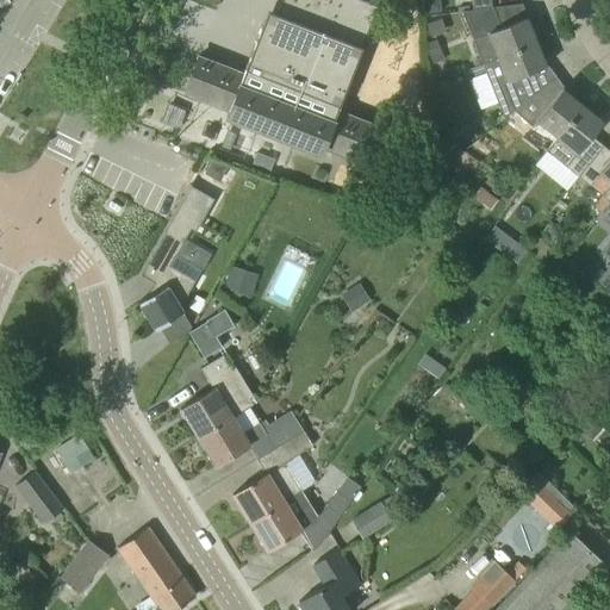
[(279,0),(275,13),(361,47),(374,8),(353,0),(279,0)]
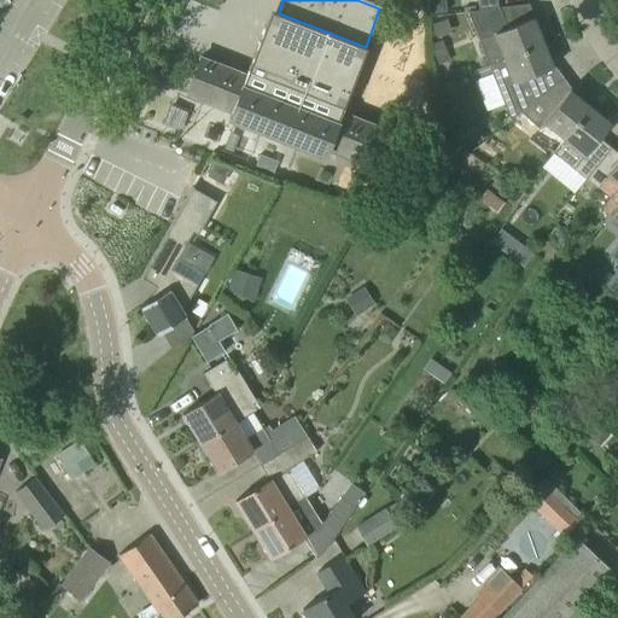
[(467,12),(489,65),(542,44),(532,18),(507,29),(500,10),(500,9),(500,7),(467,12)]
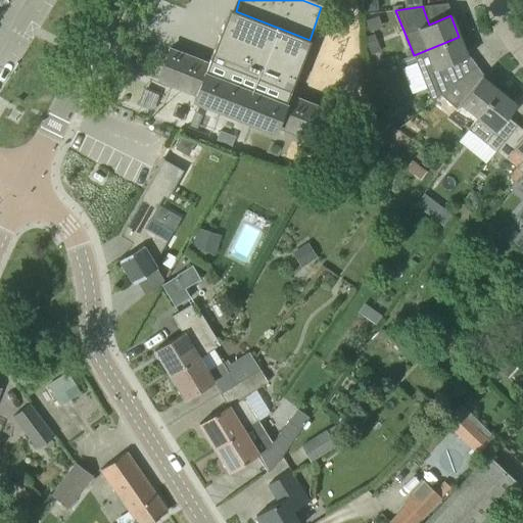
[(157,80),(196,95),(193,101),(274,133),(277,127),(315,141),(327,110),(288,95),(310,40),(236,11),(229,9),(208,63),(170,49),(157,80)]
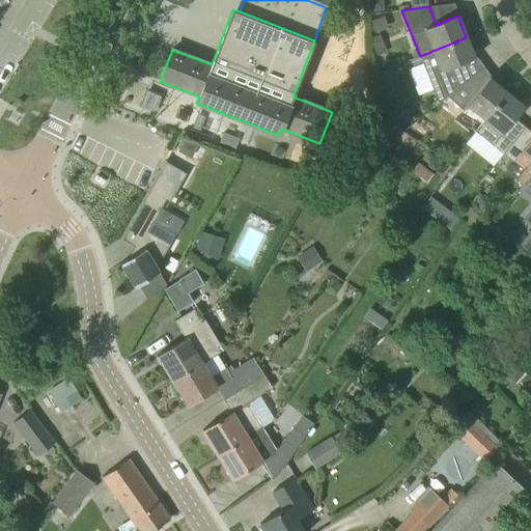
[(368,38),(374,56),(387,51),(380,34),(368,38)]
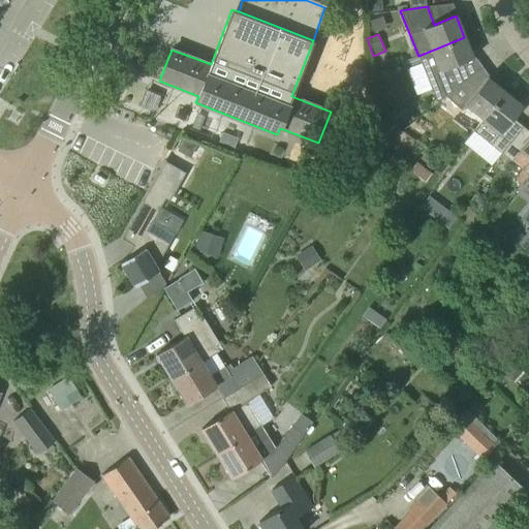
[(464,37),(418,56),(403,61),(406,69),(422,63),(437,101),(445,96),(465,81),(465,80),(459,64),(473,58),(464,37)]
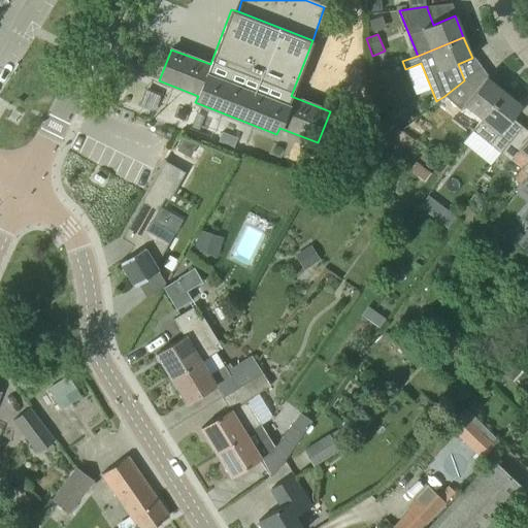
[(460,110),(464,105),(475,113),(466,125),(472,130),(504,92),(486,77),(476,90),(464,80),(444,96),(460,110)]
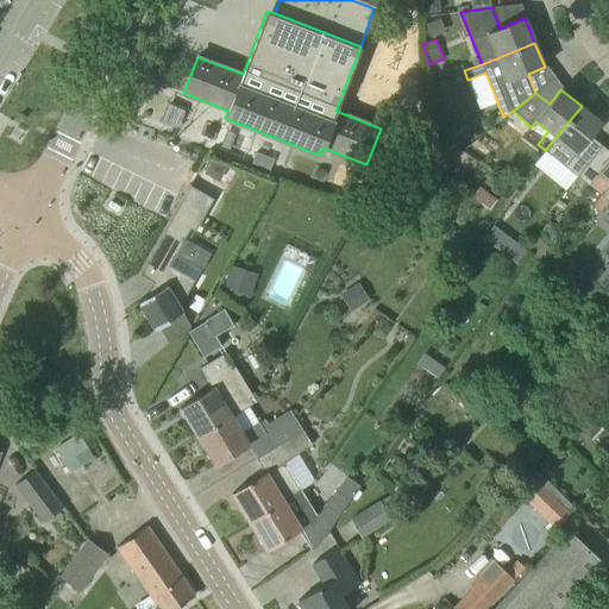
[(577,176),(602,145),(591,137),(602,123),(582,106),(545,150),(577,176)]
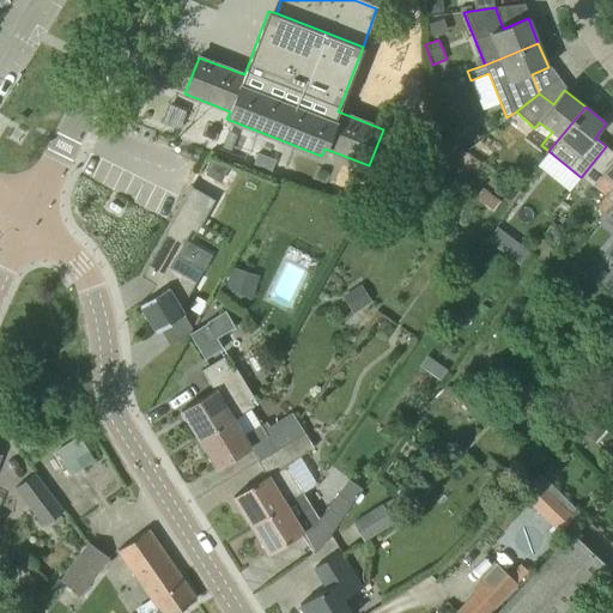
[(477,144),(469,150),(485,162),(491,153),(477,144)]
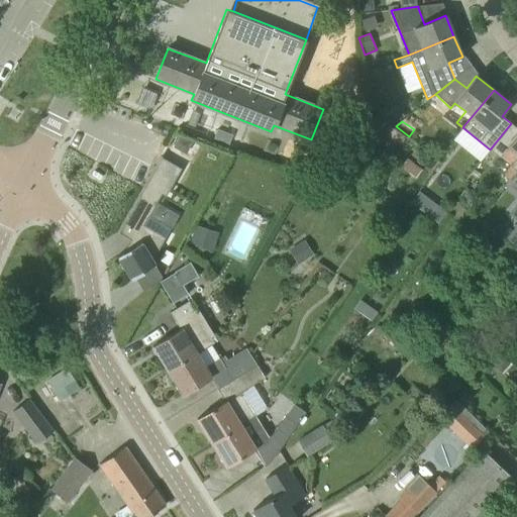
[(500,157),(516,171),(516,170),(516,128),(511,123),(490,149),(500,157)]
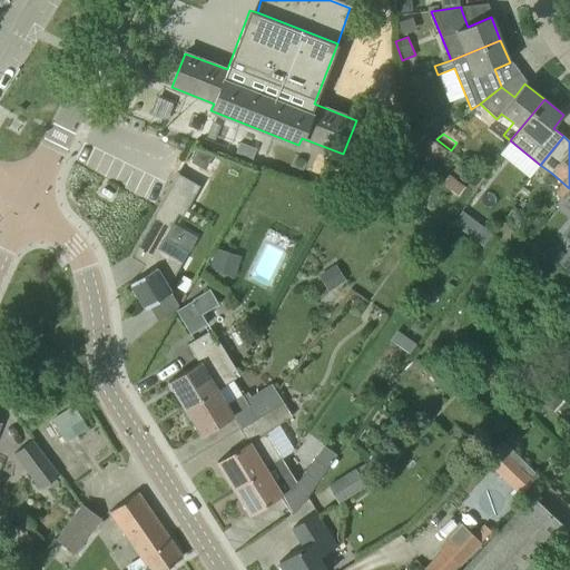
[(190,161),(205,170),(213,156),(198,148),(190,161)]
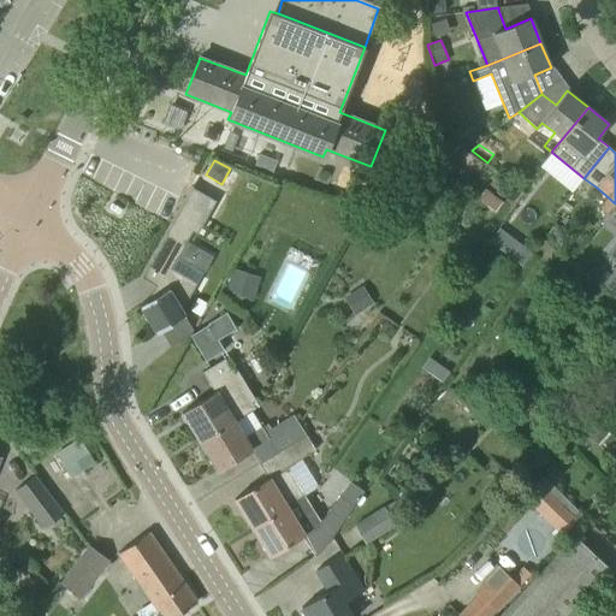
[(193,187),(191,187),(140,277),(141,278),(160,289),(163,292),(140,306),(140,307),(141,307),(155,332),(157,333),(185,317),(184,315),(181,311),(197,283),(172,268),(193,232),(196,235),(215,201),(193,188),(193,187)]
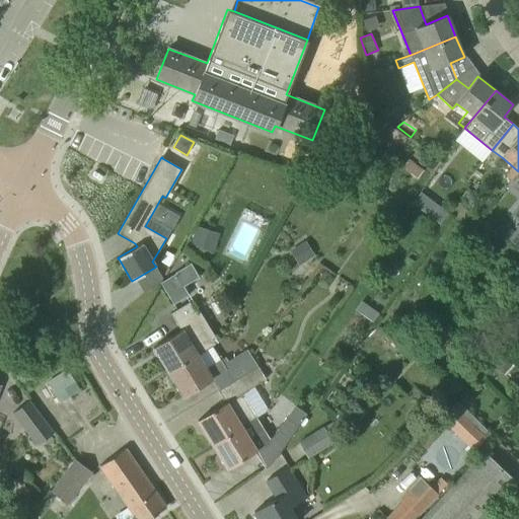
[(425,214),(440,224),(448,213),(434,203),(425,214)]
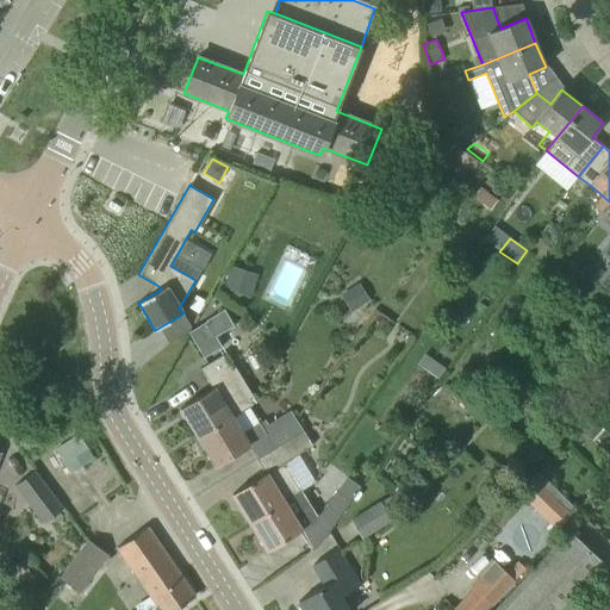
[(231,266),(224,287),(250,296),(256,274),(231,266)]
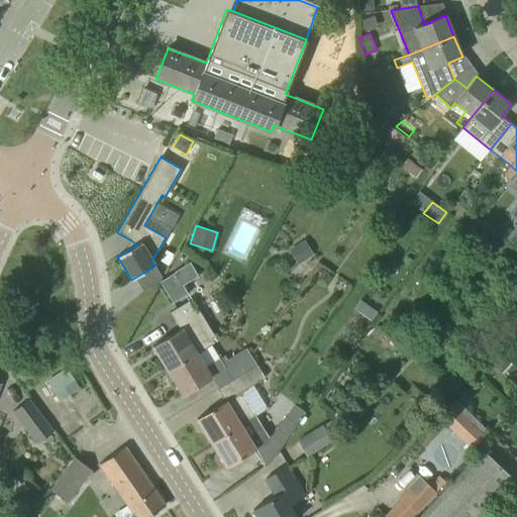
[(516,225),(506,240),(515,248),(516,245),(516,225)]
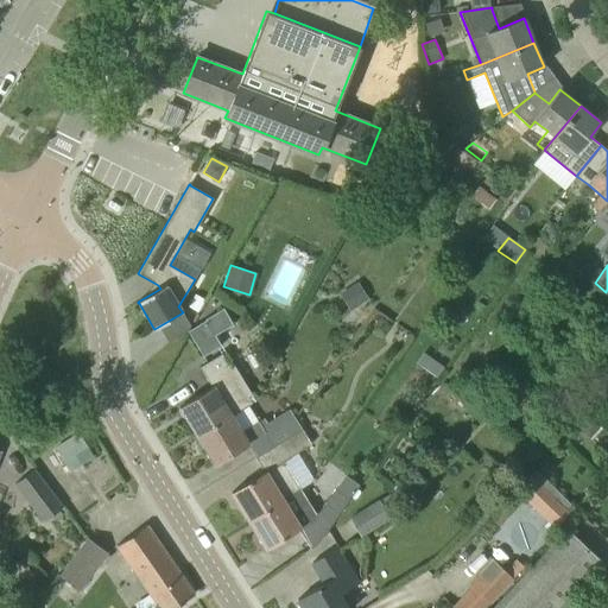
[(339,292),(349,310),(367,301),(356,282),(339,292)]
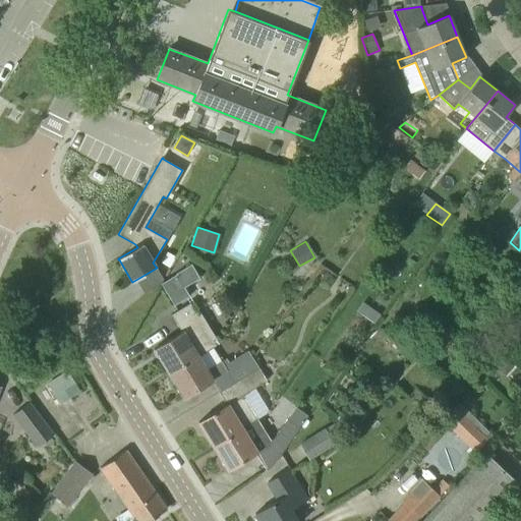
[(161,284),(173,305),(189,296),(184,287),(199,279),(190,264),(175,273),(176,275),(161,284)]
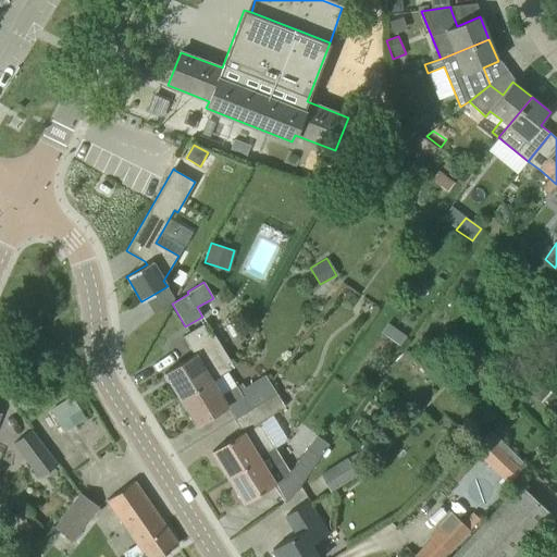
[(164,373),(181,399),(226,371),(227,371),(231,369),(227,363),(231,361),(214,334),(210,336),(202,324),(183,336),(194,355),(164,373)]
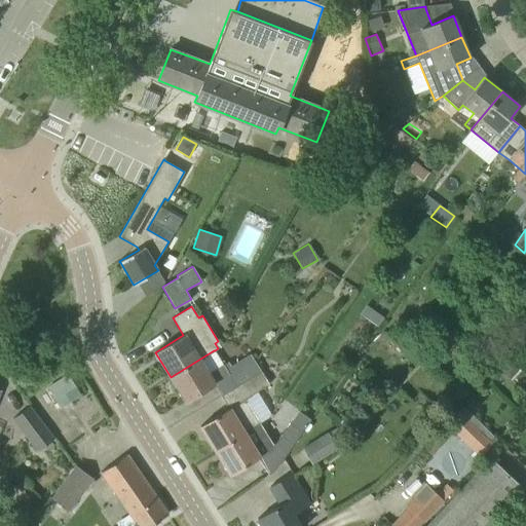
[(377,326),(383,316),(373,309),(367,317),(377,326)]
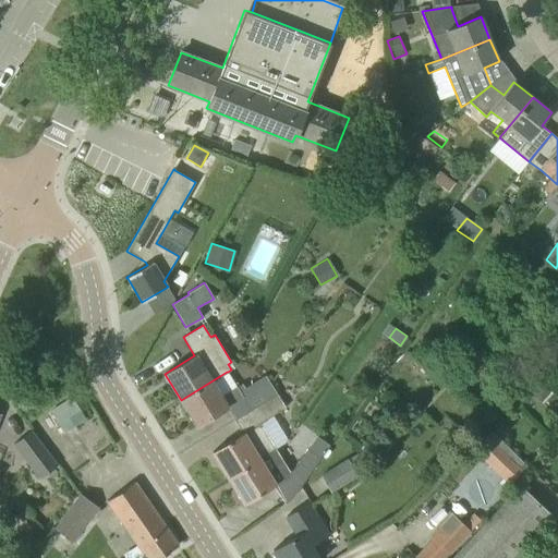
[(249,393),(257,407),(276,395),(265,376),(245,388),(242,384),(237,387),(228,372),(227,372),(181,400),(196,426),(249,393)]
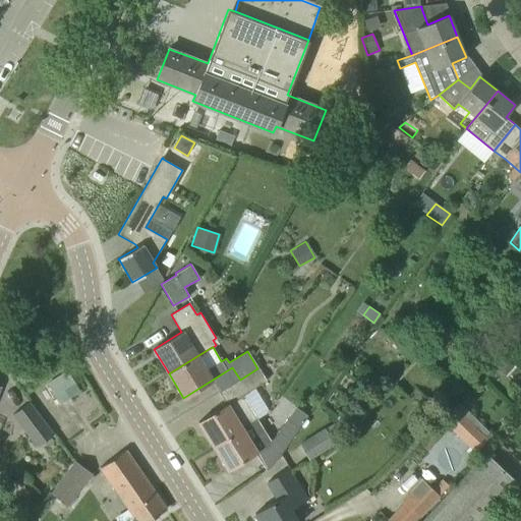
[(198,422),(214,447),(242,428),(256,419),(242,396),(266,382),(257,368),(240,380),(220,392),(227,404),(198,422)]
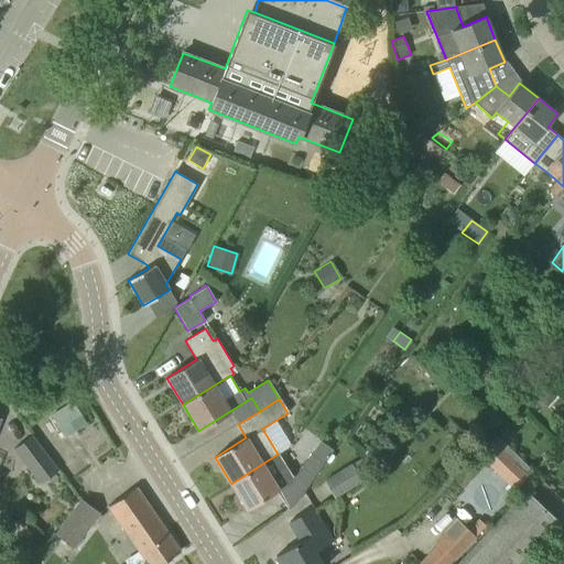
[(49,413),(63,437),(85,423),(72,401),(61,408),(61,407),(49,413)]
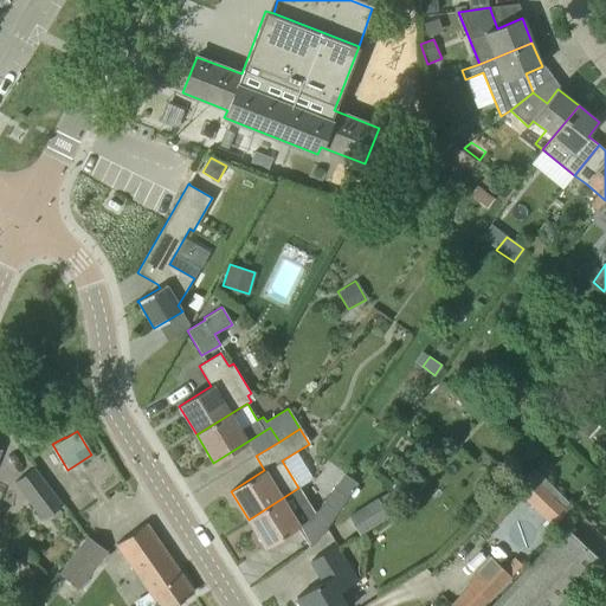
[(43,520),(60,505),(33,468),(14,482),(43,520)]
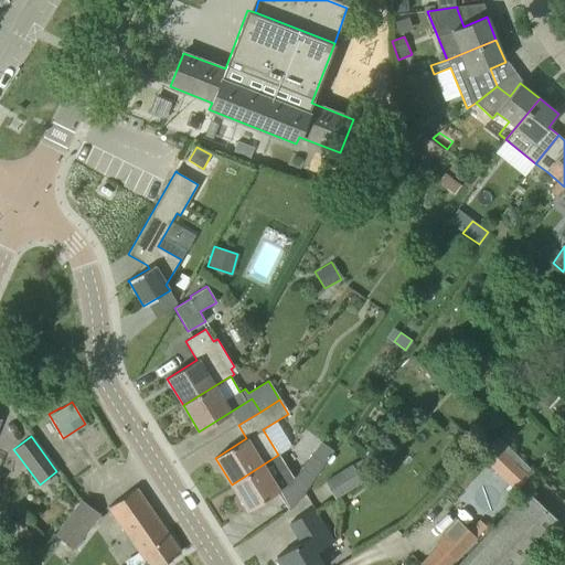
[(530,476),(507,454),(493,468),(502,477),(503,475),(509,480),(508,481),(516,490),(530,476)]
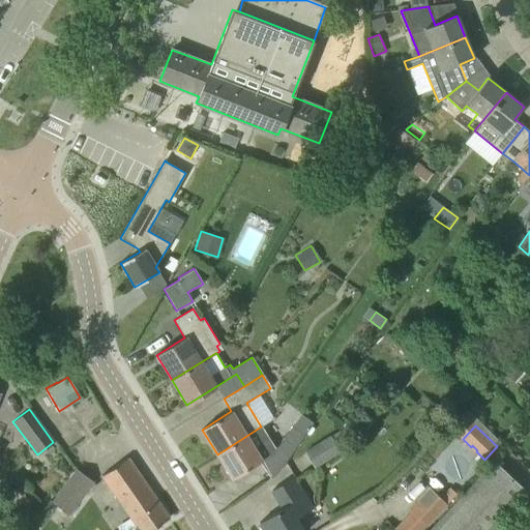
[(246,436),(217,454),(232,478),(260,462),(261,463),(277,452),(261,427),(246,436)]
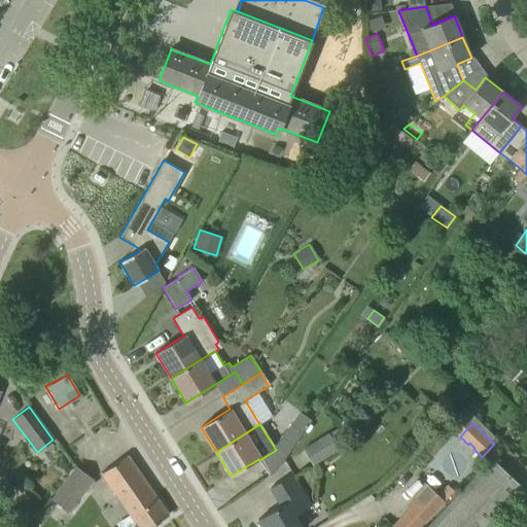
[(327,435),(325,432),(302,449),(313,464),(341,446),(331,432),(327,435)]
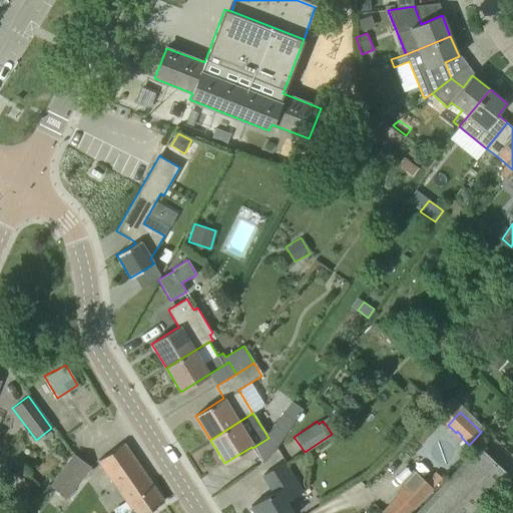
[(98,460),(126,501),(113,510),(115,512),(146,512),(163,502),(123,443),(98,460)]
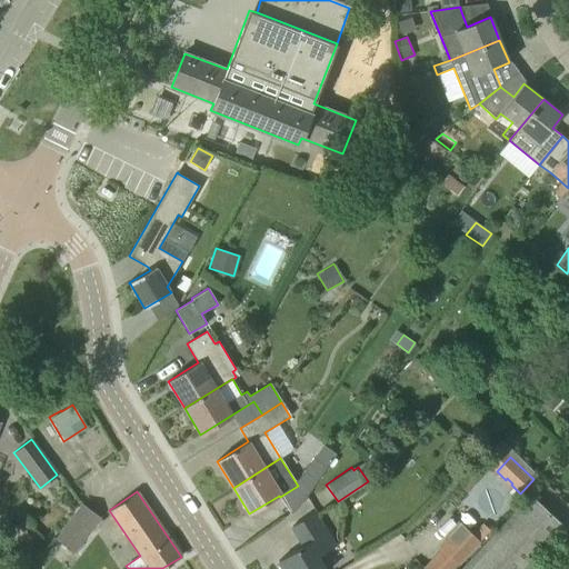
[(528,568),(566,529),(529,493),(458,568),(528,568)]
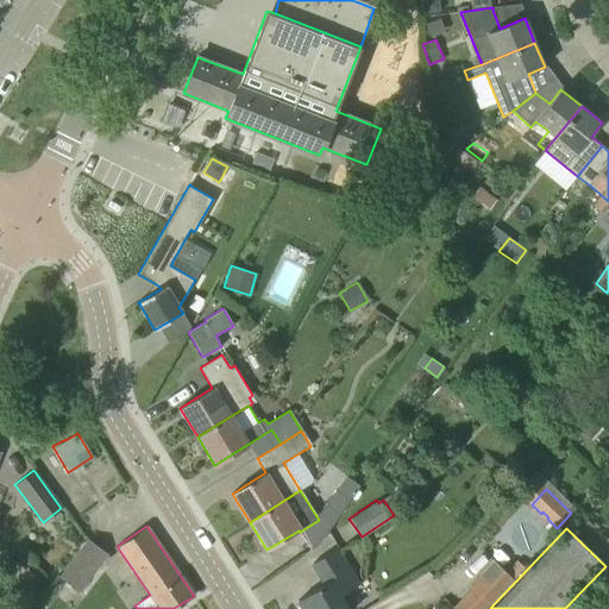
[(87,539),(60,577),(79,591),(106,553),(87,539)]
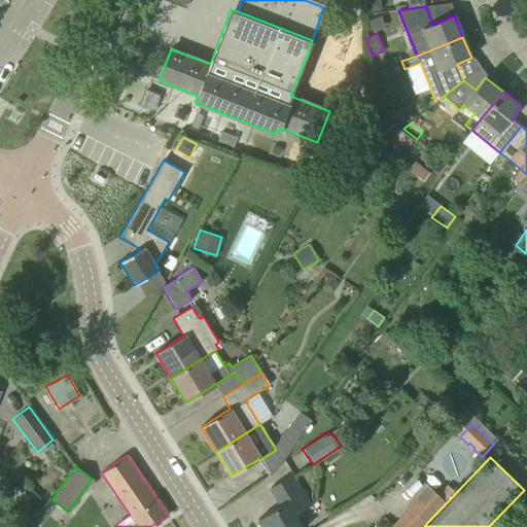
[(291,475),(271,488),(281,505),(257,520),(261,526),(300,526),(293,517),(311,505),(291,475)]
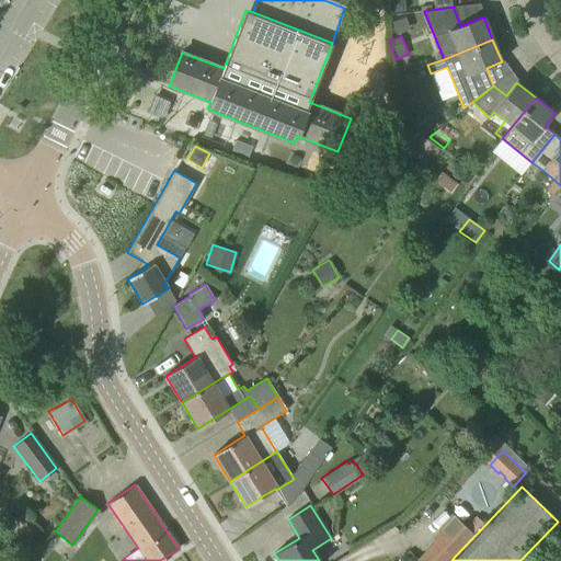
[(454,515),(432,539),(453,558),(474,534),(454,515)]
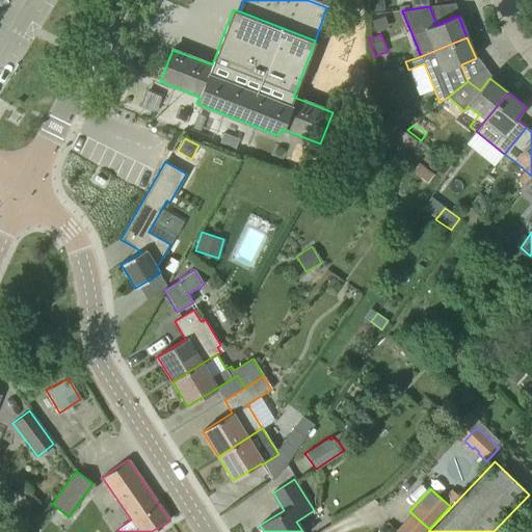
[(26,527),(26,512),(2,512),(2,528),(26,527)]
